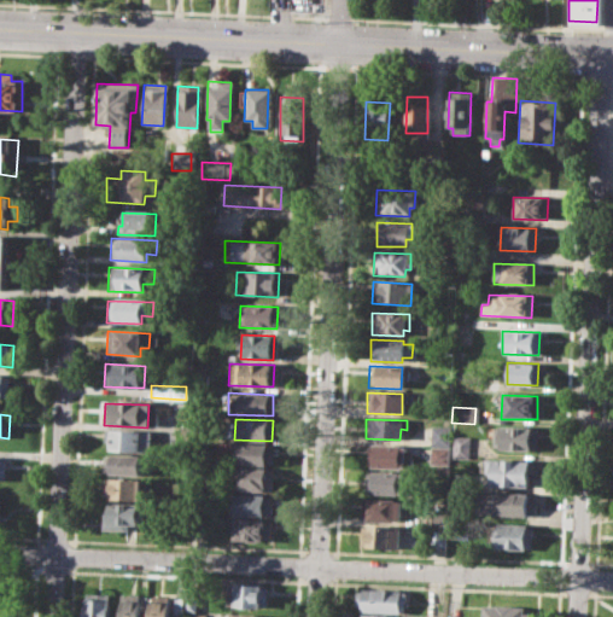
[(428,426),(447,428),(445,447),(428,446),(428,426)]
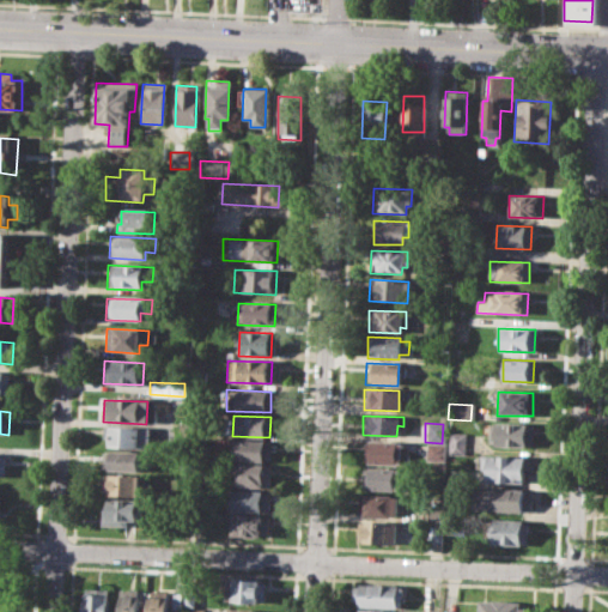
[(490,423),(532,424),(530,448),(490,447),(490,423)]
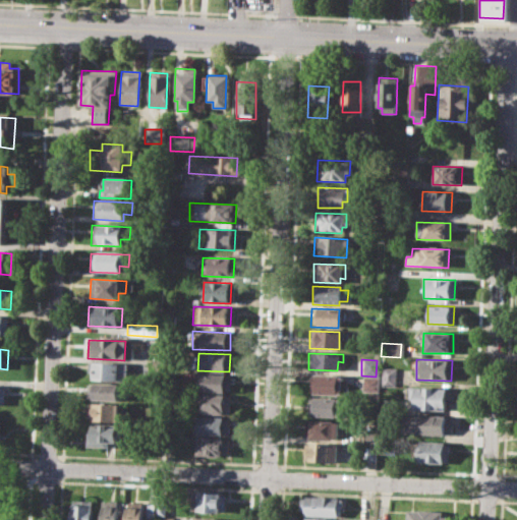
[(88,363),(126,365),(125,382),(92,380),(92,374),(87,373),(88,363)]
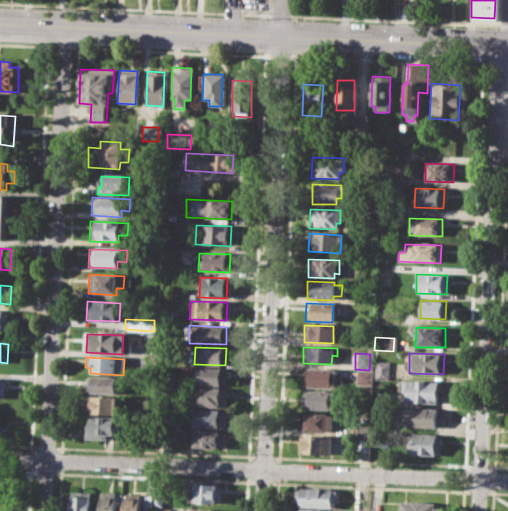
[(374,361),(387,361),(386,380),(373,380),(374,361)]
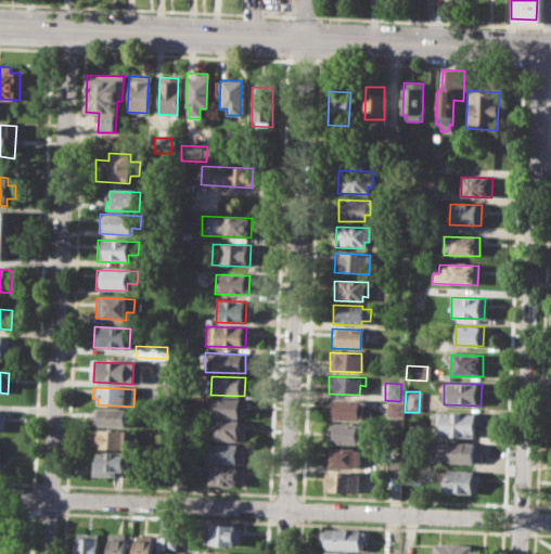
[(210,399),(243,400),(243,419),(209,417),(210,399)]
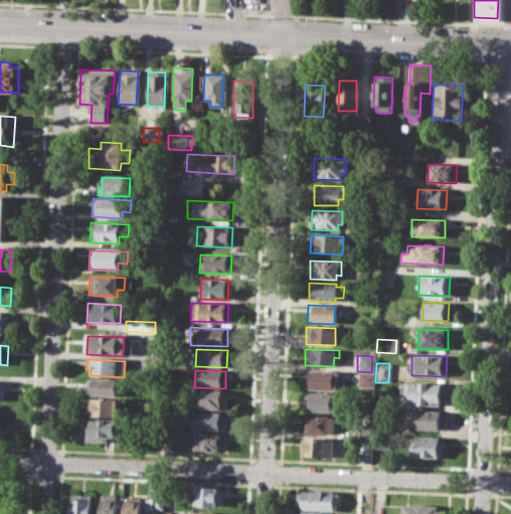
[(306,371),(336,372),(335,376),(341,376),(340,390),(305,389),(306,371)]
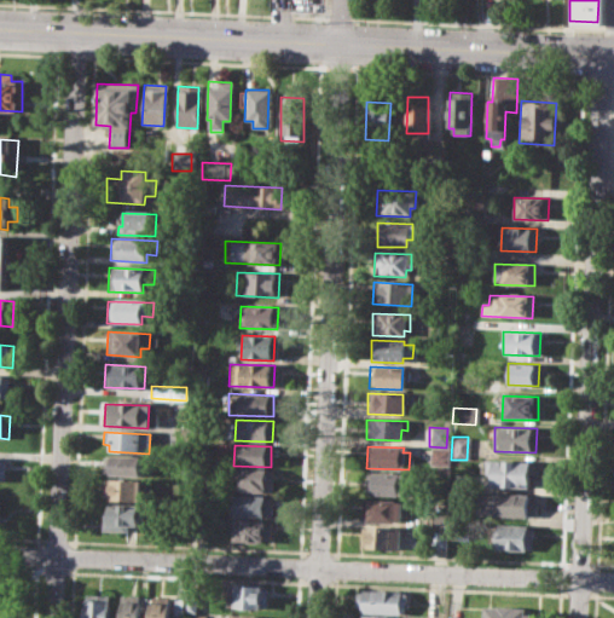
[(429,450),(447,451),(446,467),(428,466),(429,450)]
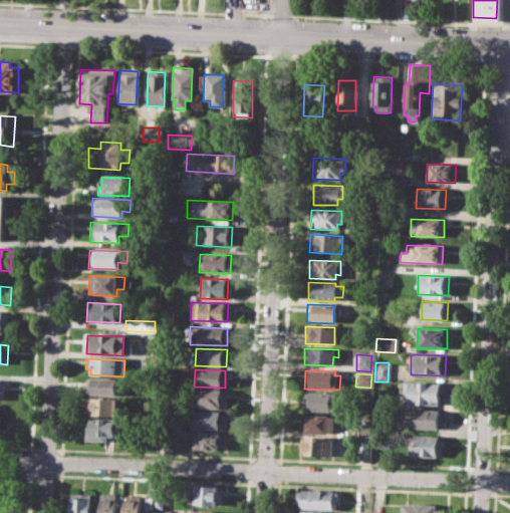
[(87,378),(116,380),(115,396),(86,394),(87,378)]
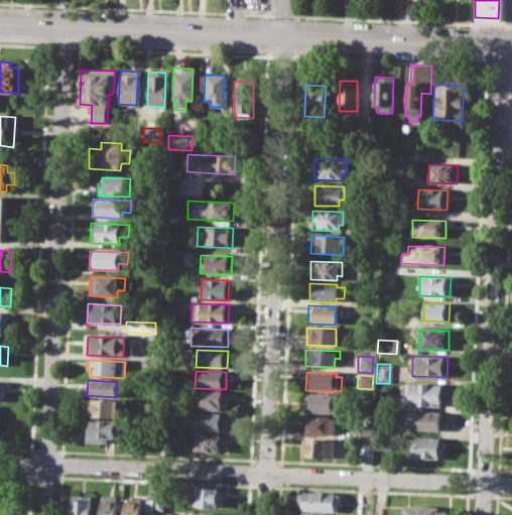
[(406,383),(441,385),(440,407),(409,406),(409,395),(405,395),(406,383)]
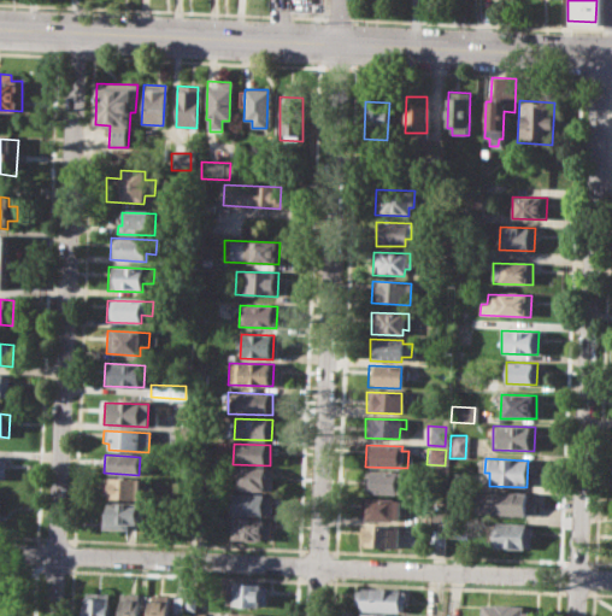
[(233,468),(270,469),(269,491),(231,490),(233,468)]
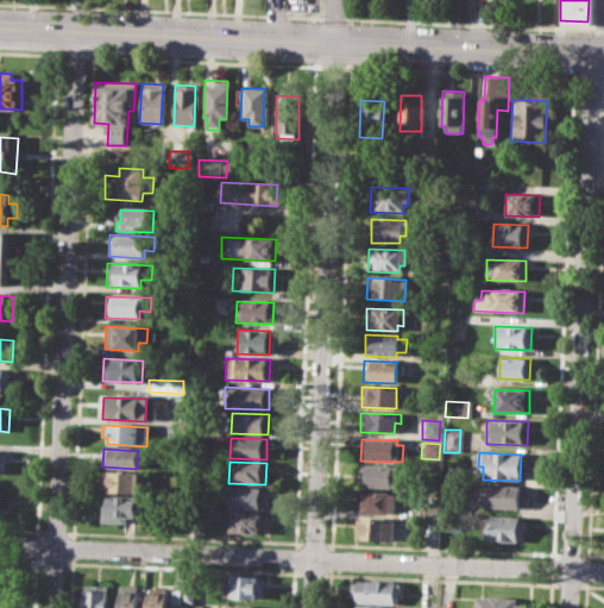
[(358,465),(395,467),(394,489),(358,487),(358,465)]
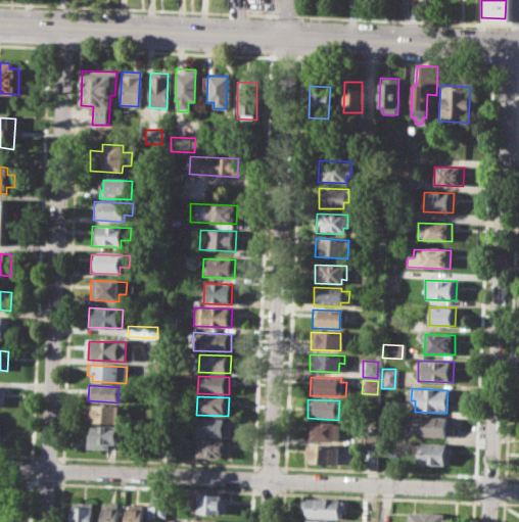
[(86,407),(92,408),(92,405),(119,406),(118,425),(91,423),(91,420),(86,420),(86,407)]
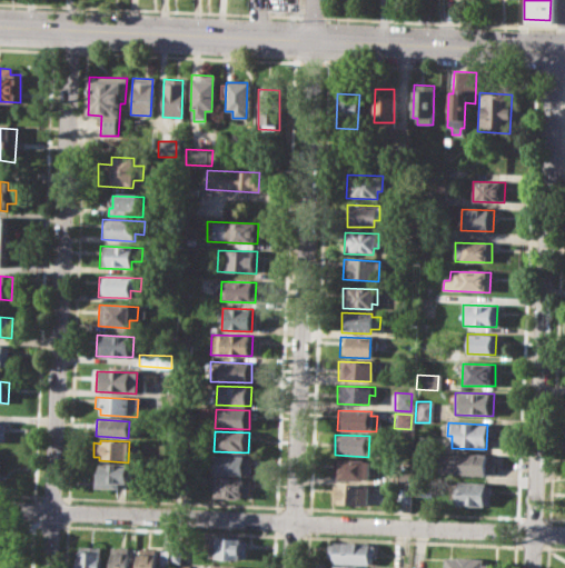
[(444,454),(493,456),(492,476),(443,474),(444,454)]
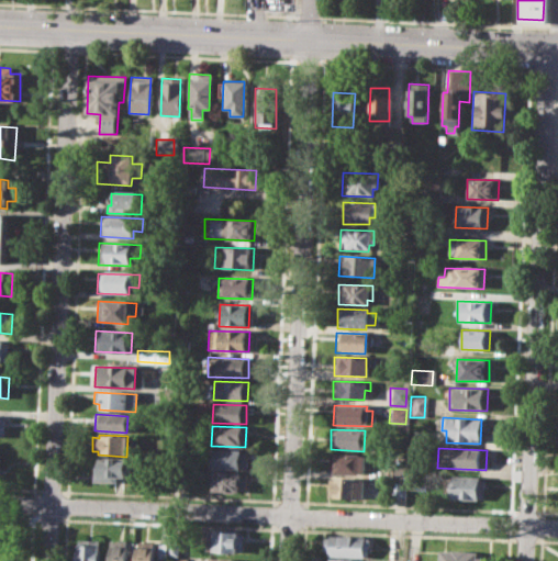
[(212,449),(246,451),(245,469),(211,468),(212,449)]
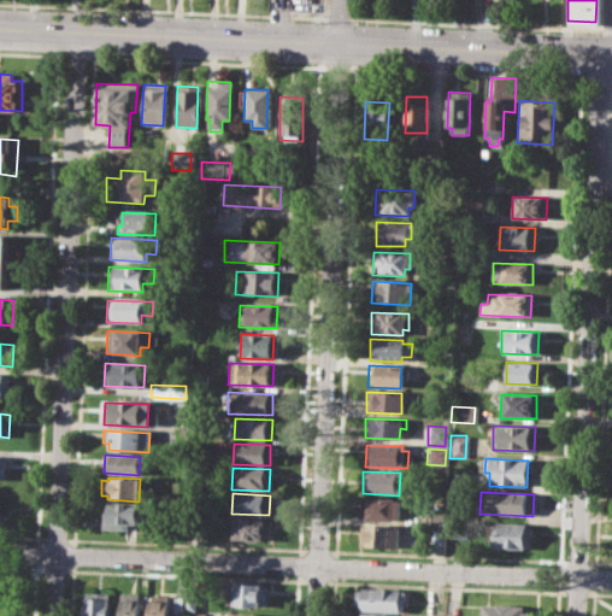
[(360,498),(401,500),(400,522),(359,521),(360,498)]
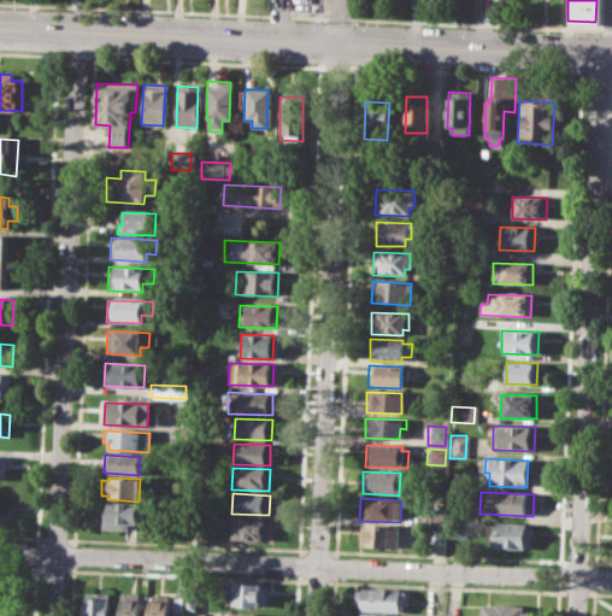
[(106,503),(140,504),(139,524),(124,524),(124,529),(100,528),(100,511),(106,511),(106,503)]
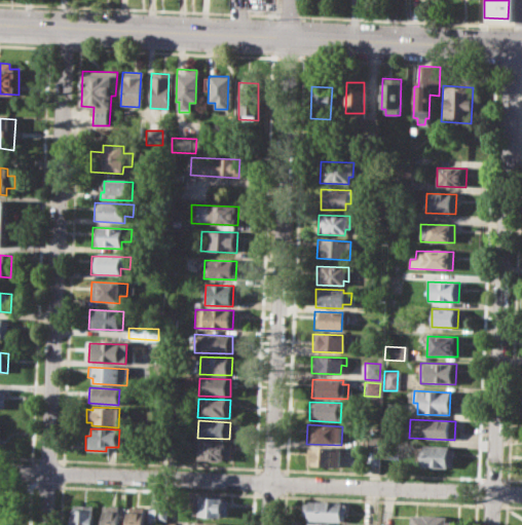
[(196,441),(227,443),(227,460),(195,459),(196,441)]
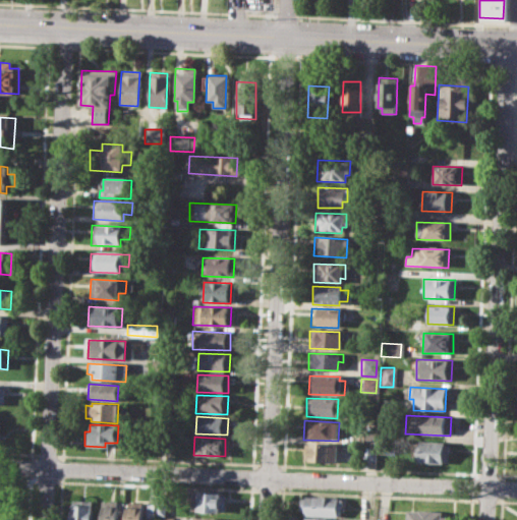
[(414,441),(447,443),(447,463),(413,462),(414,441)]
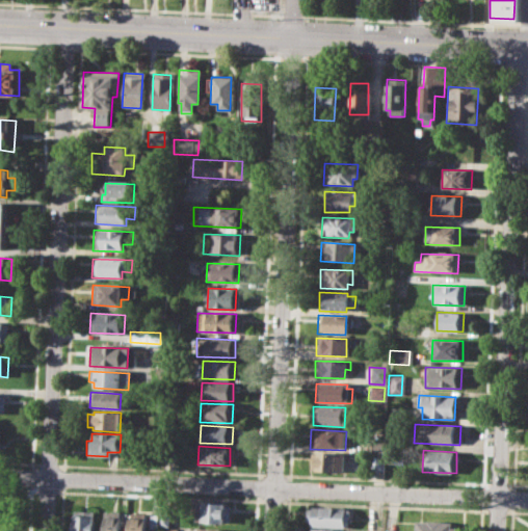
[(315,452),(344,454),(343,473),(308,471),(309,457),(315,457),(315,452)]
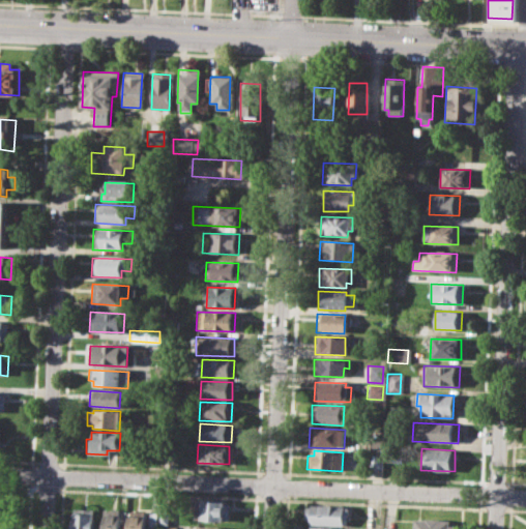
[(194,501),(227,503),(226,523),(193,521),(194,501)]
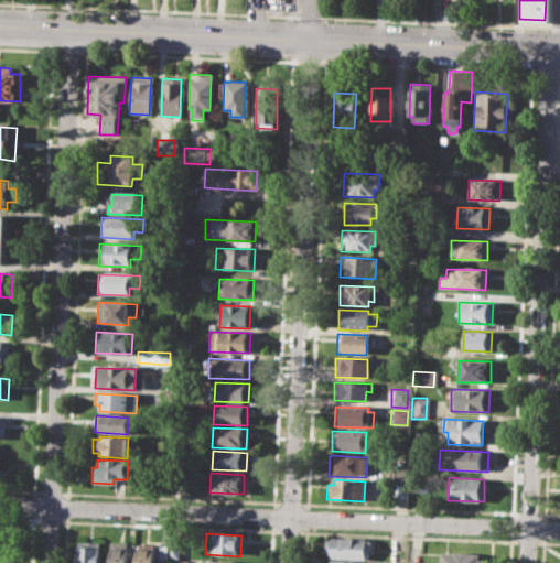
[(325,538),(370,540),(369,553),(365,553),(364,560),(330,559),(330,553),(325,552),(325,538)]
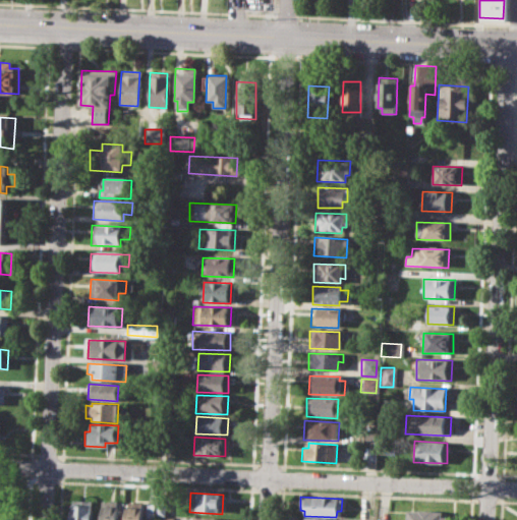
[(69,519),(70,501),(92,501),(91,519),(69,519)]
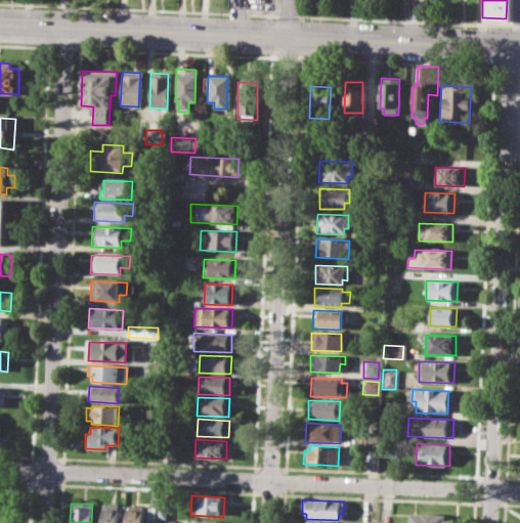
[(99,522),(100,504),(118,505),(117,522),(99,522)]
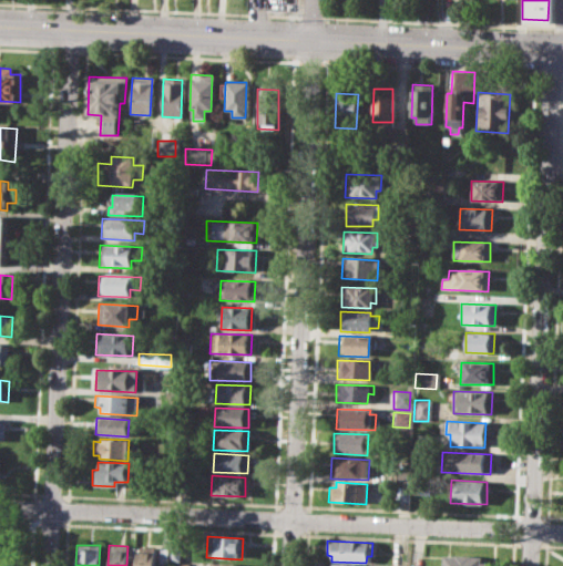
[(169,545),(177,546),(176,562),(169,561),(169,545)]
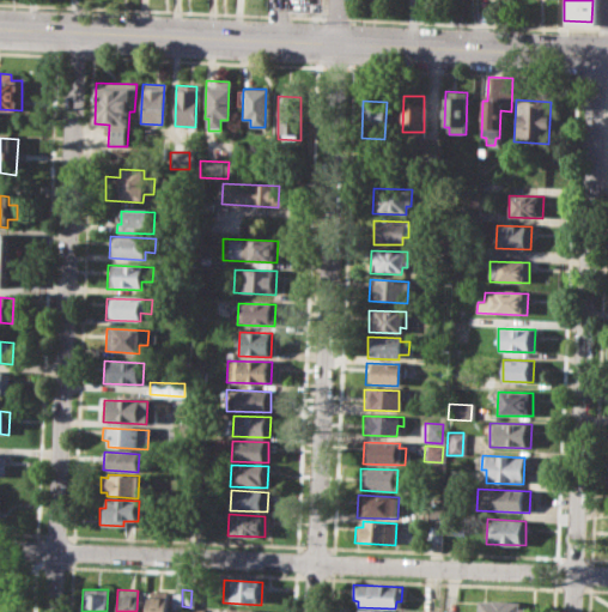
[(145,611),(146,591),(165,592),(164,611),(145,611)]
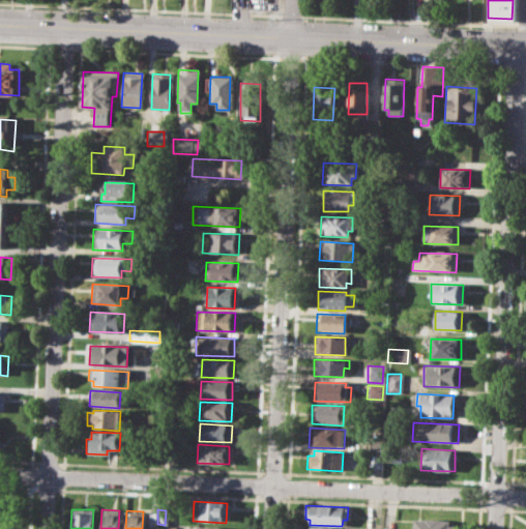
[(413,528),(414,519),(448,521),(448,527),(454,527),(454,528),(413,528)]
